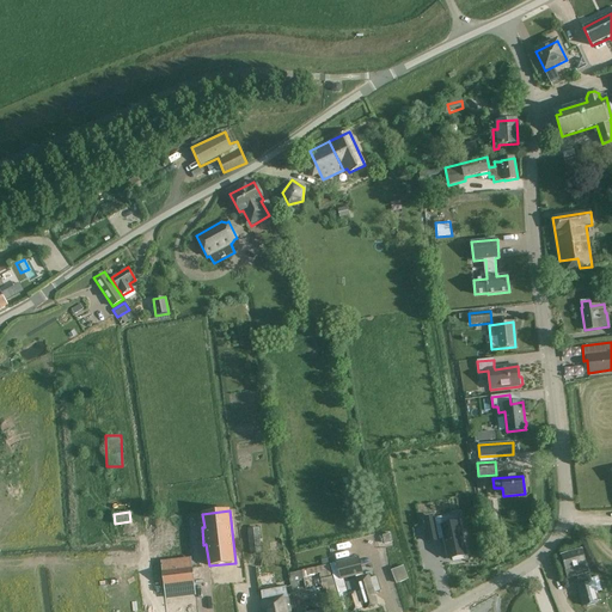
[(434,518),(424,520),(429,542),(439,540),(438,539),(444,538),(444,539),(448,560),(452,558),(453,562),(463,560),(463,556),(467,556),(460,522),(458,522),(457,514),(441,518),(434,519),(434,518)]
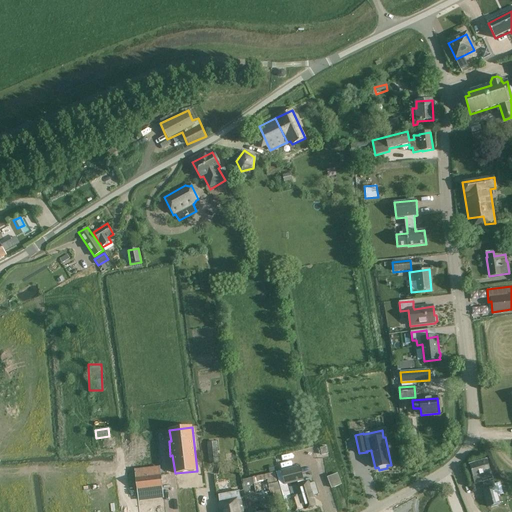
[(207,443),(209,464),(219,463),(216,442),(207,443)]
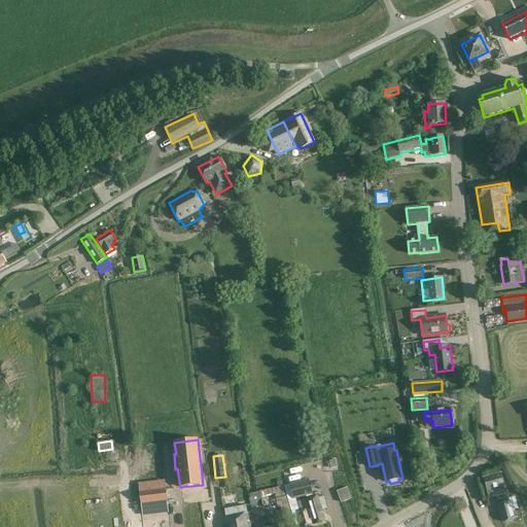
[(330,468),(338,467),(337,460),(329,461),(330,468)]
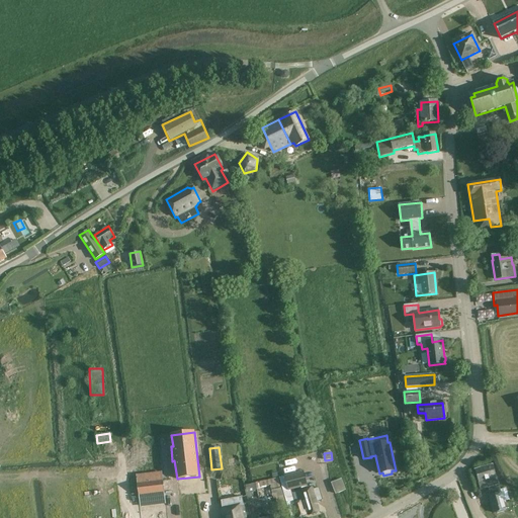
[(493,465),(475,470),(479,483),(481,490),(487,488),(490,496),(488,497),(493,513),(505,509),(500,493),(501,493),(496,478),(494,470),(493,465)]
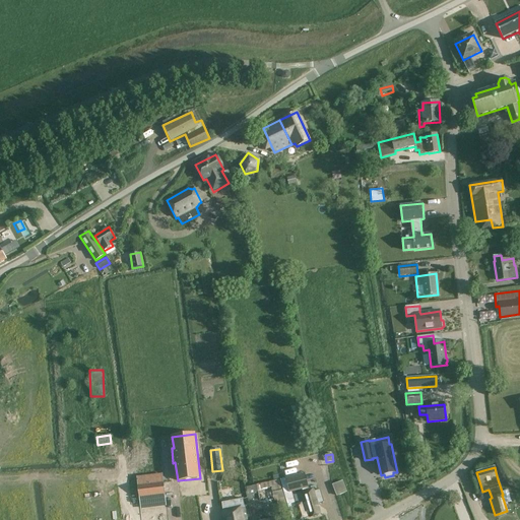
[(295,506),(299,519),(307,517),(309,516),(310,517),(320,514),(317,504),(323,503),(320,490),(314,492),(313,491),(309,492),(303,473),(284,479),(288,493),(302,489),(305,502),(295,506)]
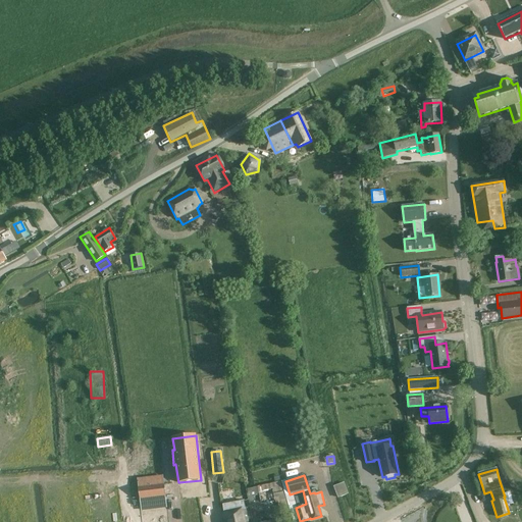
[(280,482),(247,489),(250,508),(277,502),(279,509),(281,516),(289,514),(286,508),(282,491),(280,482)]
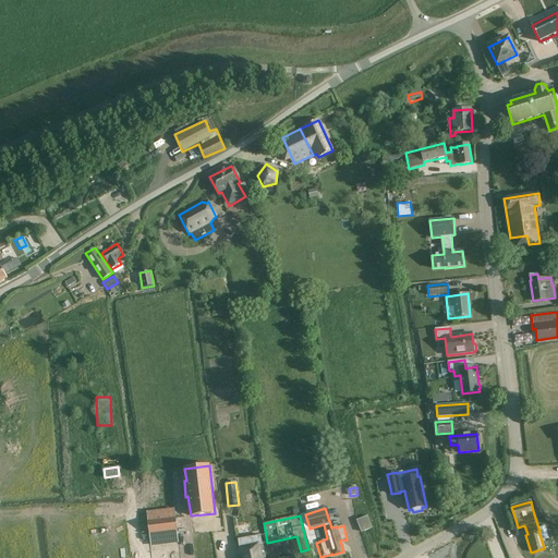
[(372,529),(367,517),(356,520),(361,533),(372,529)]
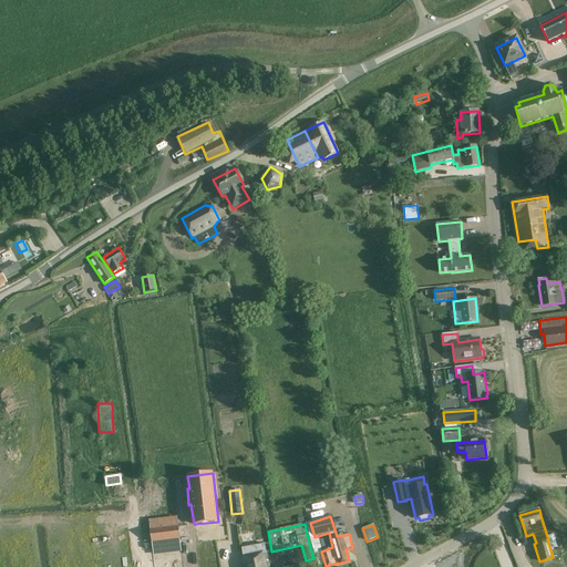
[(178,526),(150,531),(151,543),(179,539),(178,526)]
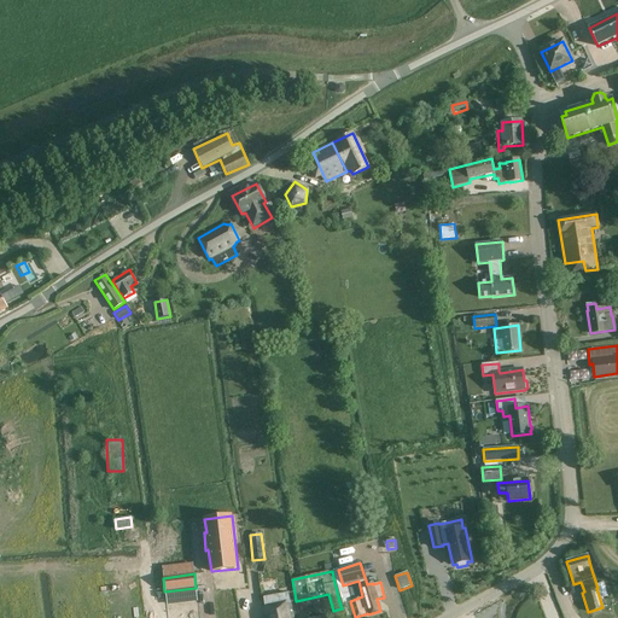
[(264,608),(267,617),(293,617),(289,593),(263,598),(264,608)]
